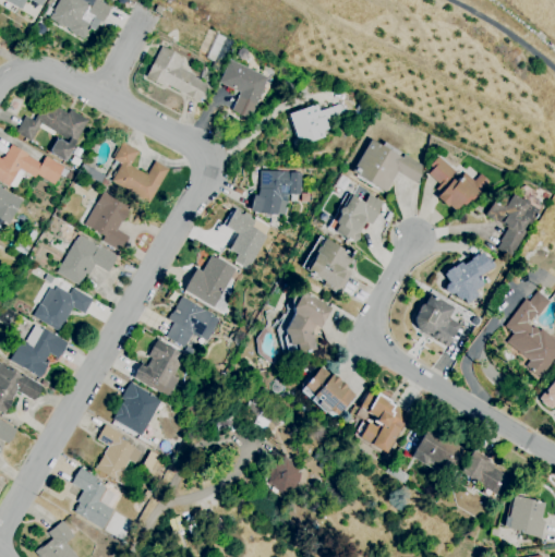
[(31,0),(44,5),(46,0),(4,0),(22,9),(26,0),(31,0)]
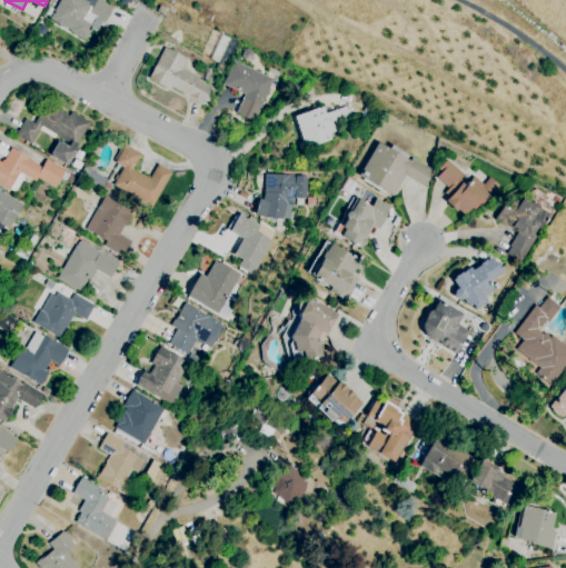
[(61,0),(50,19),(91,43),(113,6),(103,0),(61,0)]
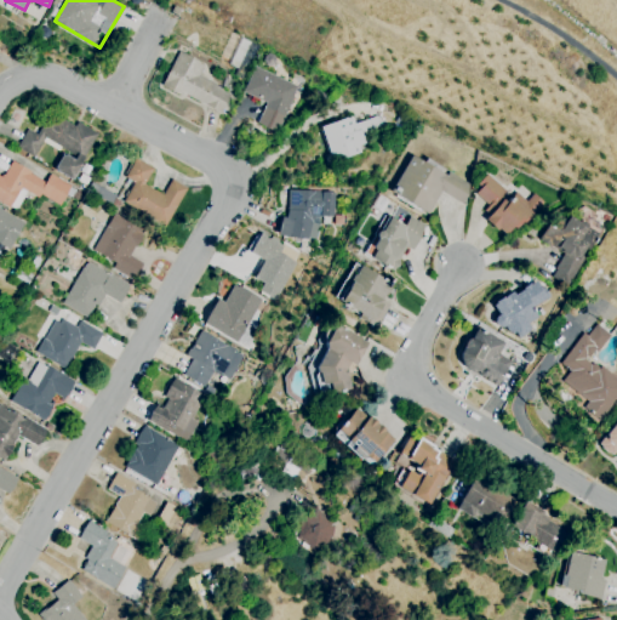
[(164,87),(226,112),(234,91),(201,78),(207,62),(178,51),(164,87)]
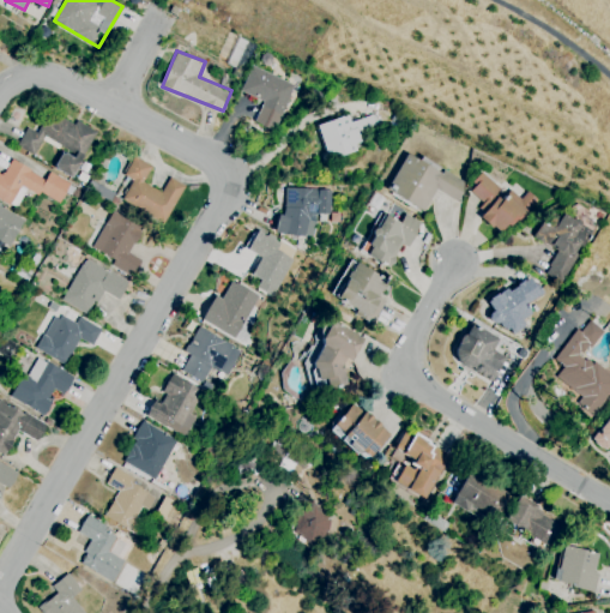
[(241,91),(264,100),(255,122),(277,131),(296,84),(252,66),(241,91)]
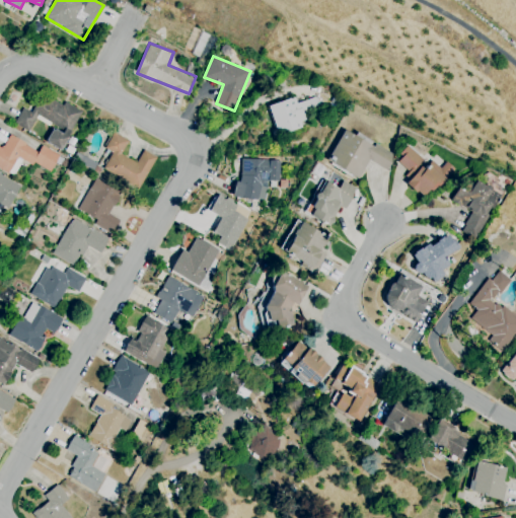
[(83,109),(66,101),(64,104),(42,93),(32,113),(23,107),(15,124),(30,131),(39,116),(64,129),(62,132),(54,128),(47,142),(63,150),(83,109)]
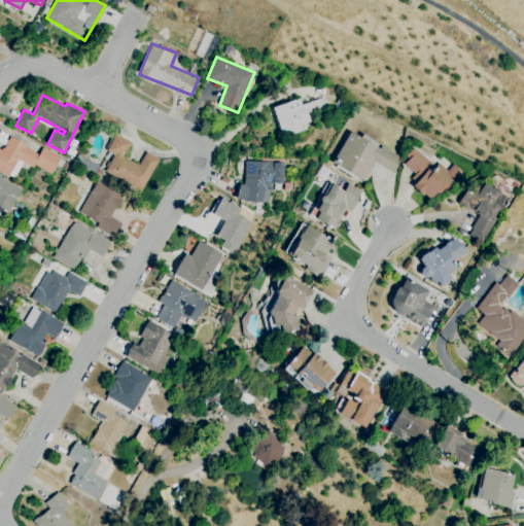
[(274,106),(281,132),(288,130),(290,135),(309,129),(307,120),(329,113),(324,98),(302,104),(301,99),(274,106)]
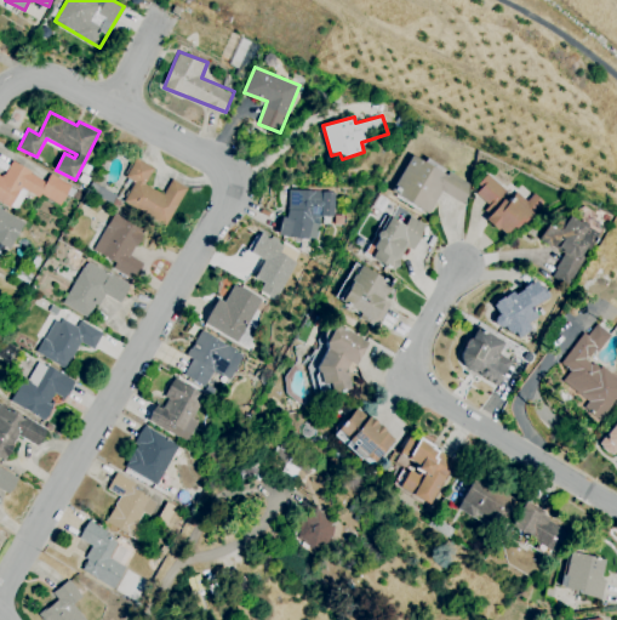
[(464,203),(473,185),(450,174),(410,155),(392,194),(432,212),(441,192),(464,203)]
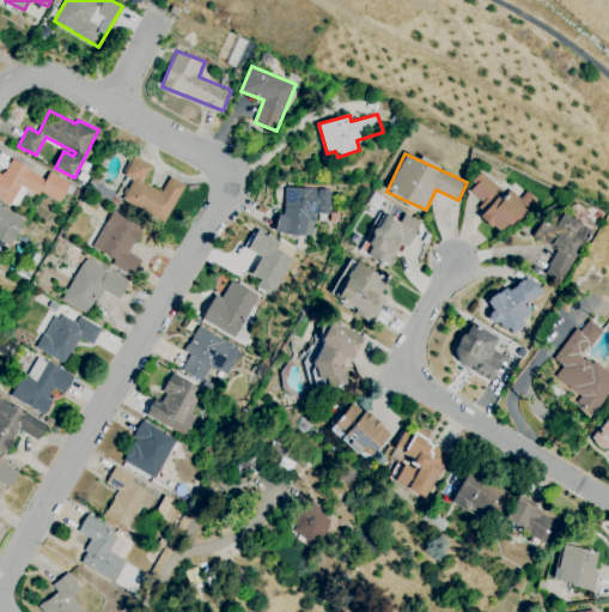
[(122,199),(165,222),(186,185),(170,176),(163,192),(145,182),(153,165),(135,156),(125,175),(133,180),(122,199)]
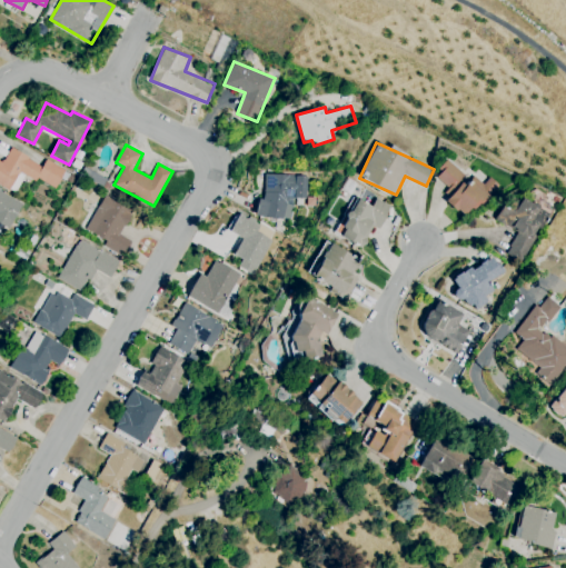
[(0,182),(17,192),(26,175),(37,180),(39,178),(57,188),(67,169),(47,159),(45,165),(12,148),(5,162),(0,159),(0,182)]
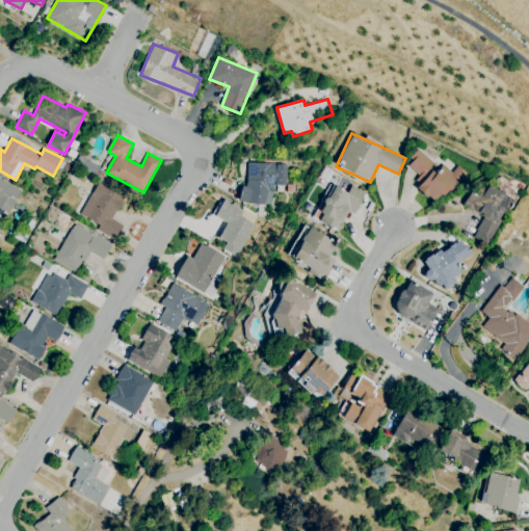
[(407,164),(424,179),(417,187),(438,205),(465,170),(458,165),(451,175),(420,149),(407,164)]
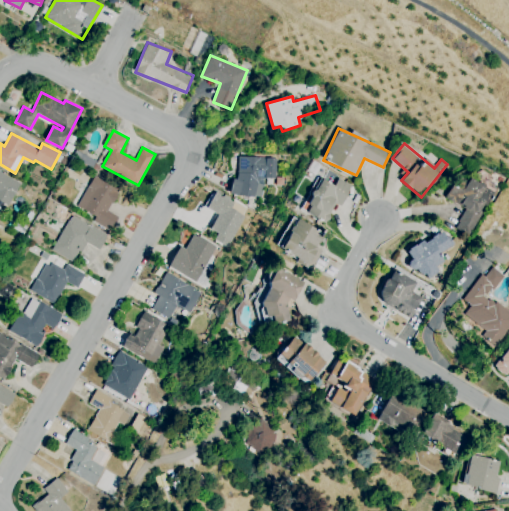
[(231,195),(264,196),(264,178),(278,178),(278,157),(239,156),(238,179),(232,178),(231,195)]
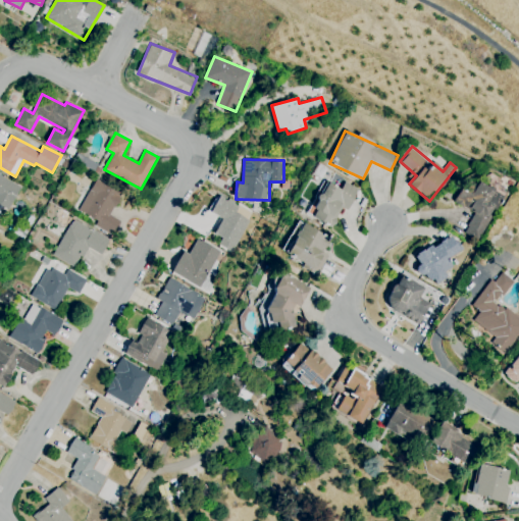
[(0,204),(9,209),(22,186),(0,173),(0,204)]
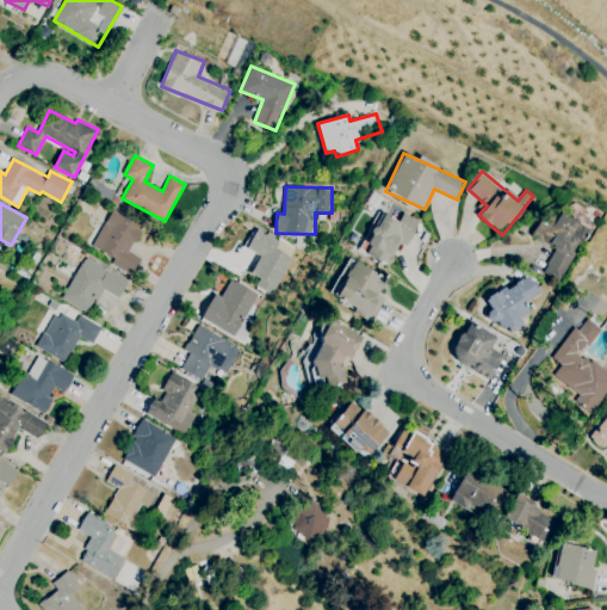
[(144,225),(113,209),(93,247),(116,258),(112,264),(134,275),(142,258),(131,252),(144,225)]
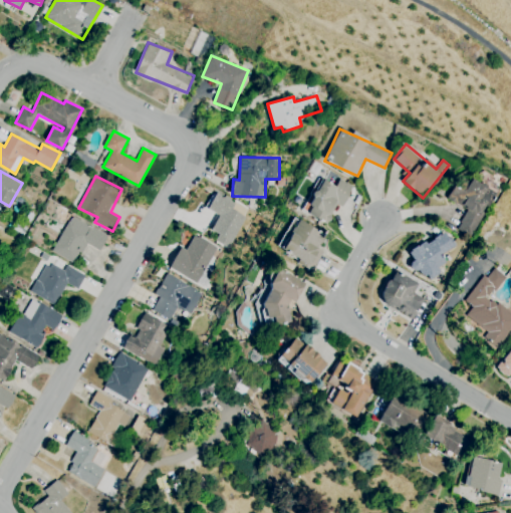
[(454,186),(447,199),(468,209),(458,229),(474,237),(497,191),(472,178),(465,192),(454,186)]
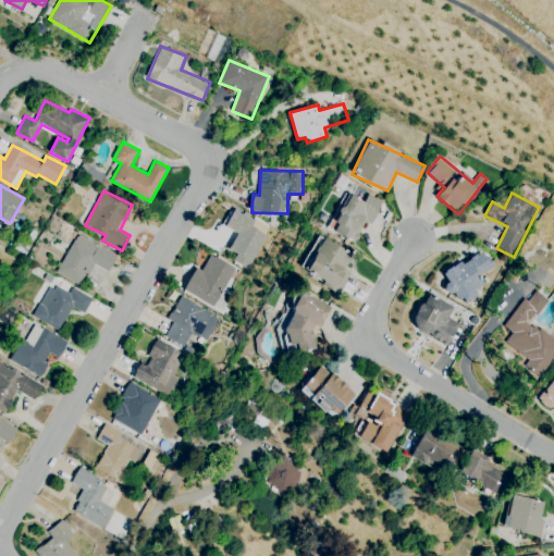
[(383,200),(369,194),(364,202),(348,194),(331,229),(356,242),(366,221),(372,223),(383,200)]
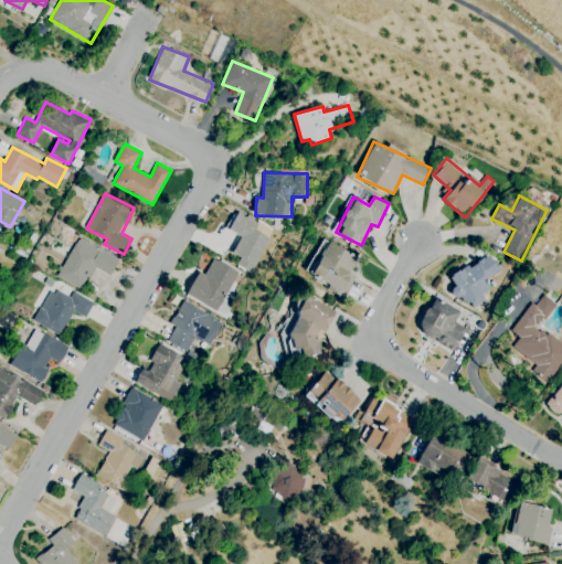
[(271,236),(255,231),(260,221),(237,212),(229,230),(241,235),(233,254),(241,257),(237,265),(255,273),(271,236)]
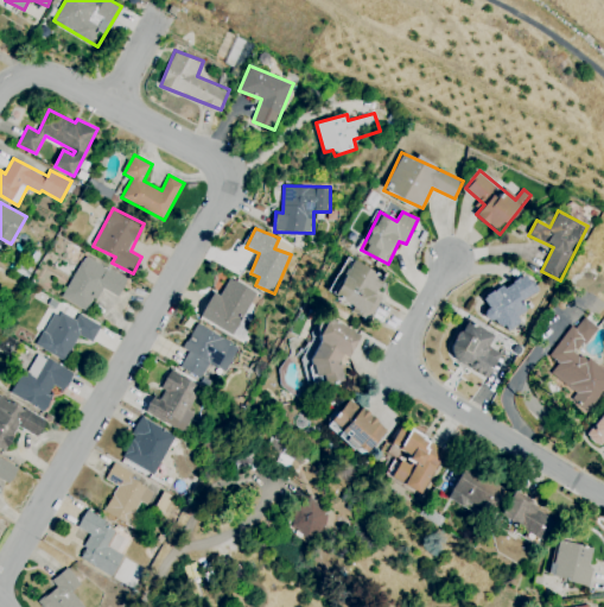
[(101,288),(120,296),(129,277),(83,255),(63,298),(90,311),(101,288)]
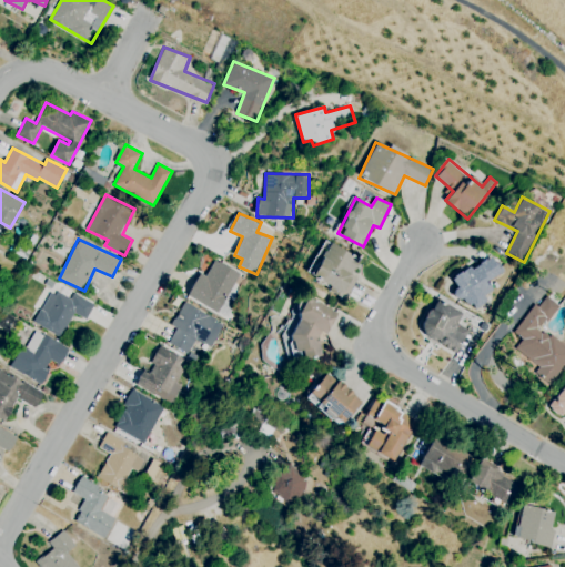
[(359,277),(352,274),(361,259),(330,242),(311,277),(347,297),(359,277)]
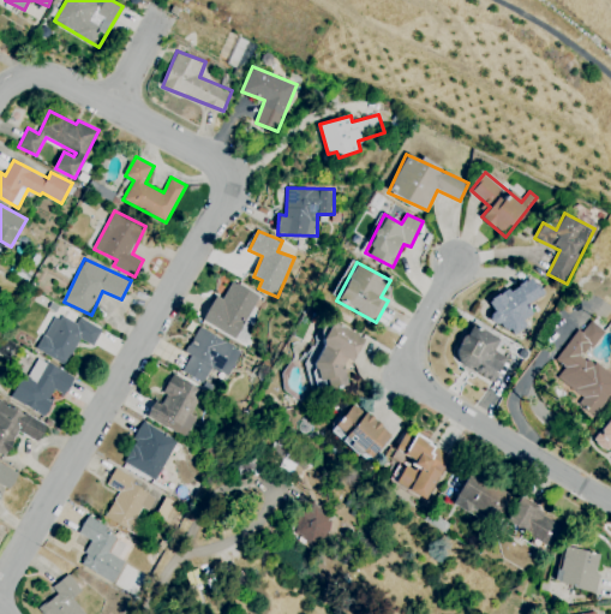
[(528,305),(545,294),(531,274),(490,303),(496,313),(493,314),(511,338),(528,326),(525,321),(534,314),(528,305)]
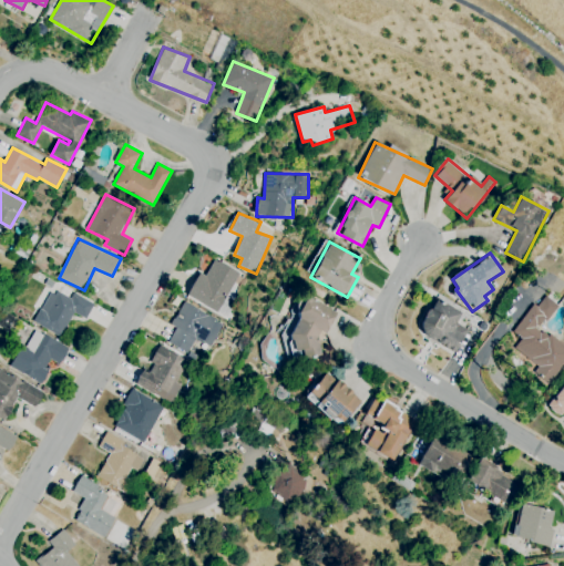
[(187,295),(226,317),(234,301),(227,298),(241,273),(215,258),(206,275),(200,271),(187,295)]
